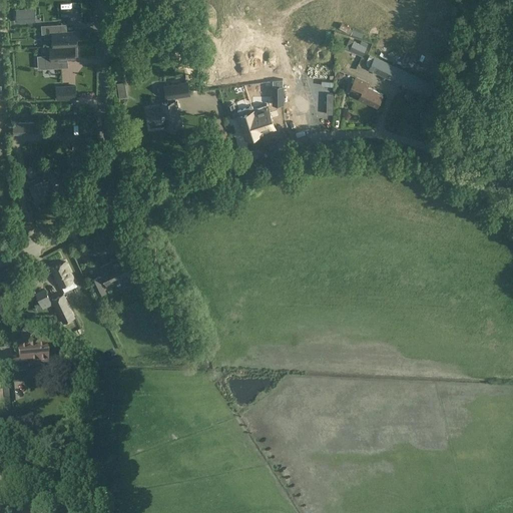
[(22,28),(21,0),(5,0),(5,17),(8,17),(8,28),(4,28),(4,33),(32,33),(32,28),(22,28)]
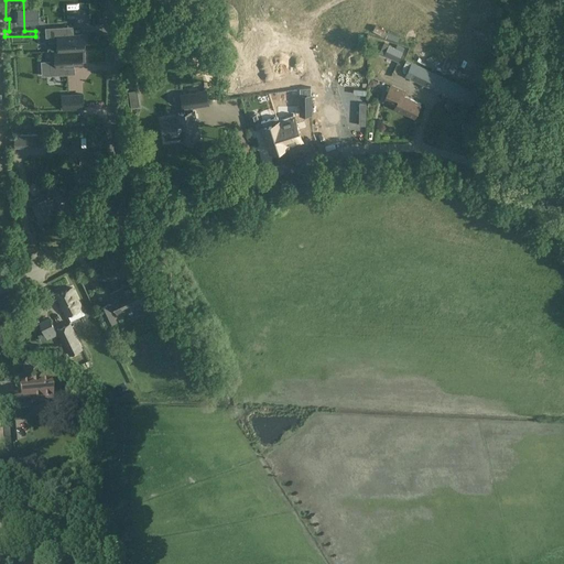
[(278,0),(269,2),(274,23),(283,21),(278,0)]
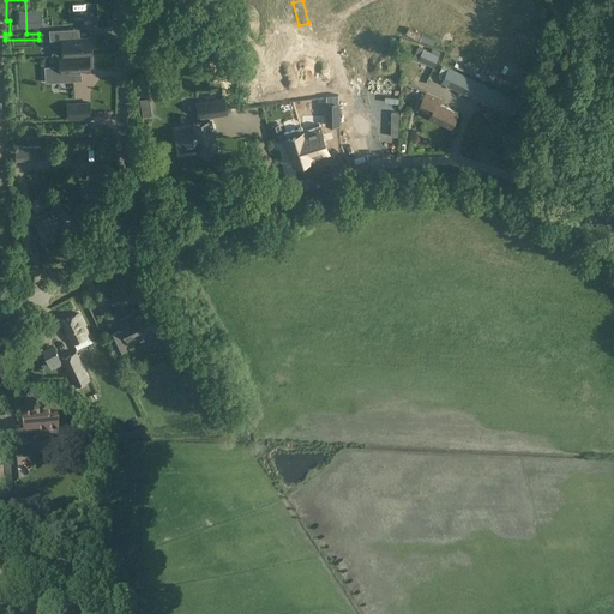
[(465,0),(464,11),(475,12),(476,0),(465,0)]
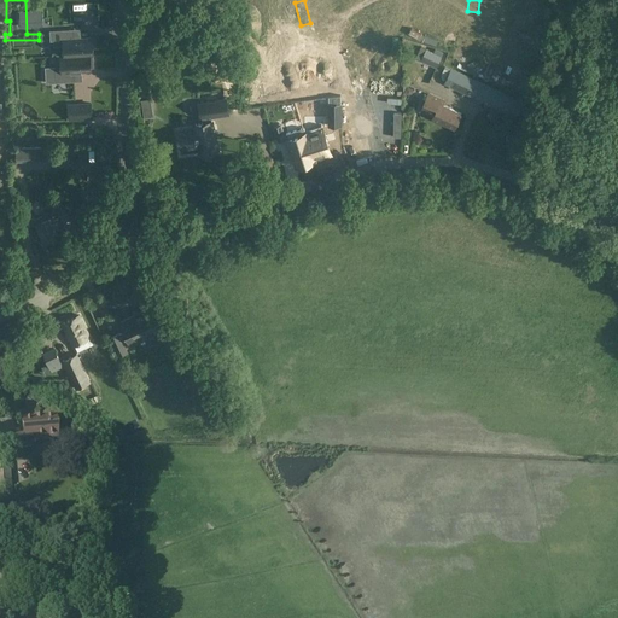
[(487,0),(485,13),(496,16),(499,0),(487,0)]
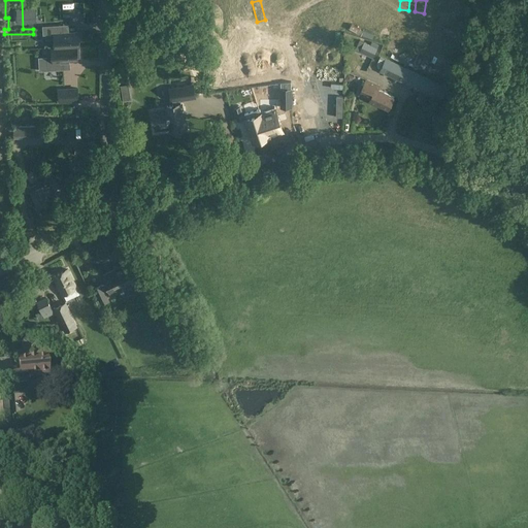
[(432,0),(430,14),(440,15),(441,0),(432,0)]
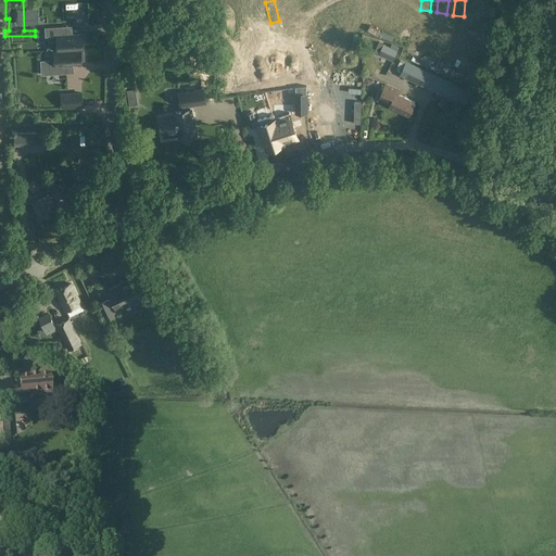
[(467,0),(468,1),(472,1),(469,17),(480,19),(482,0),(467,0)]
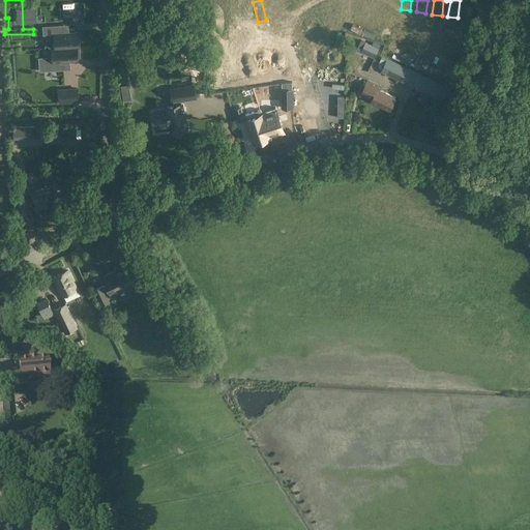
[(253,2),(243,5),(248,24),(258,22),(253,2)]
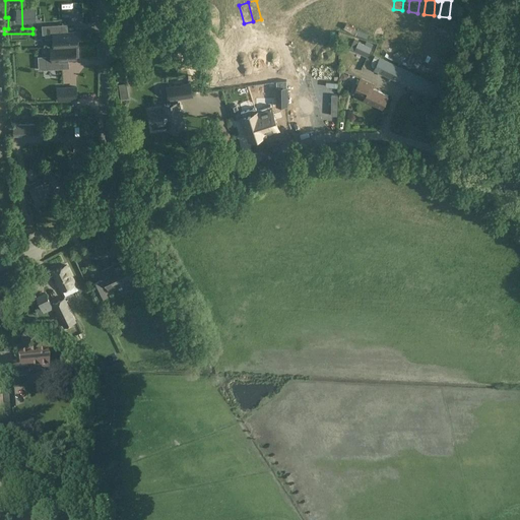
[(239,5),(230,7),(235,26),(244,23),(239,5)]
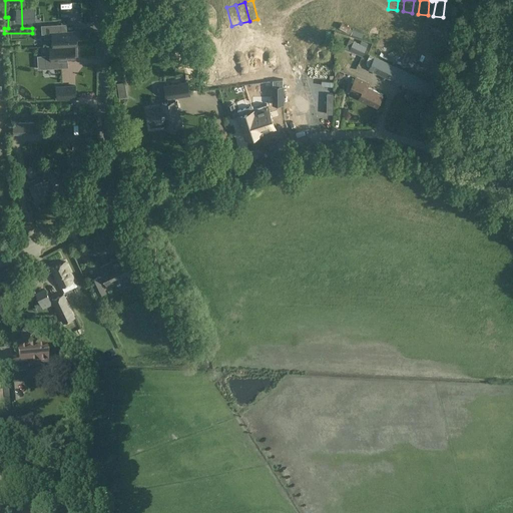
[(226,7),(218,9),(223,28),(231,26),(226,7)]
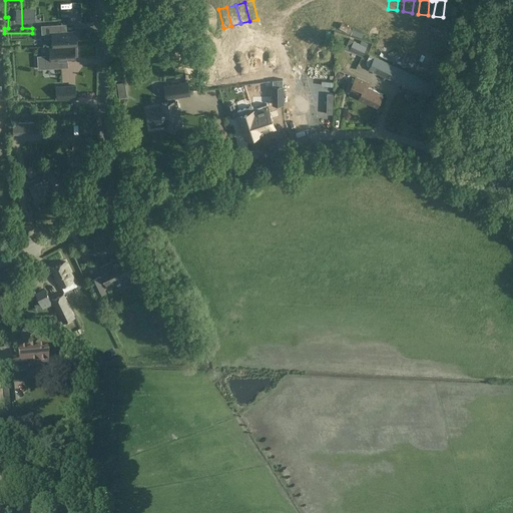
[(218,9),(207,12),(212,31),(223,28),(218,9)]
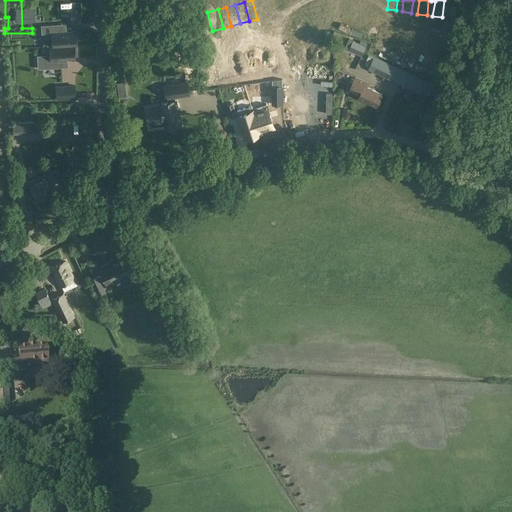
[(23,19),(35,19),(35,10),(22,11),(23,19)]
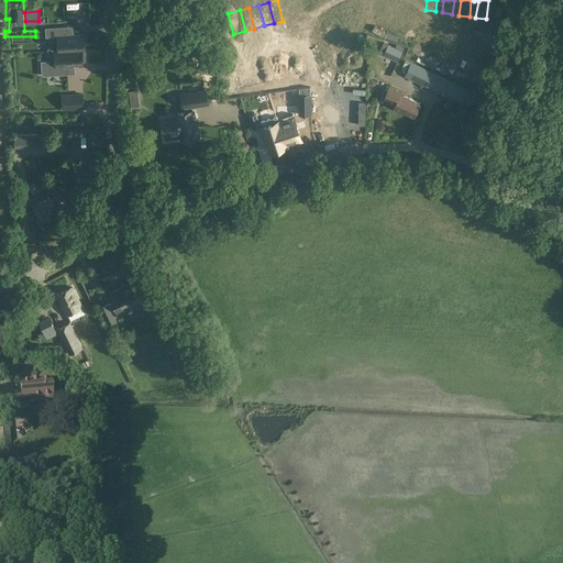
[(67,26),(45,28),(46,37),(48,37),(48,43),(58,42),(58,51),(86,50),(85,34),(68,35),(67,26)]
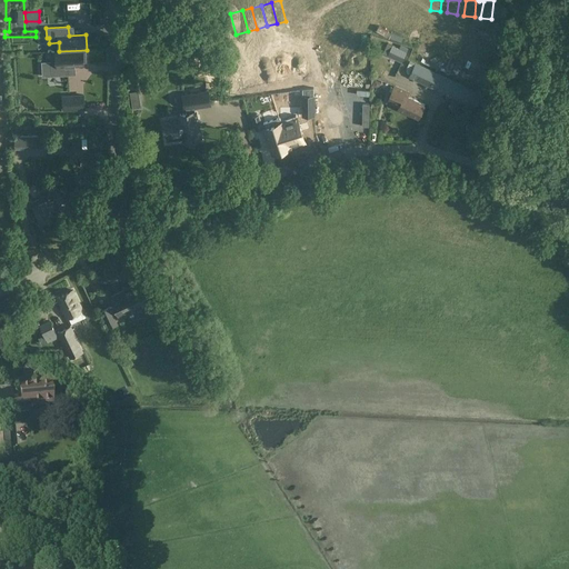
[(15,73),(15,43),(6,43),(7,73),(15,73)]
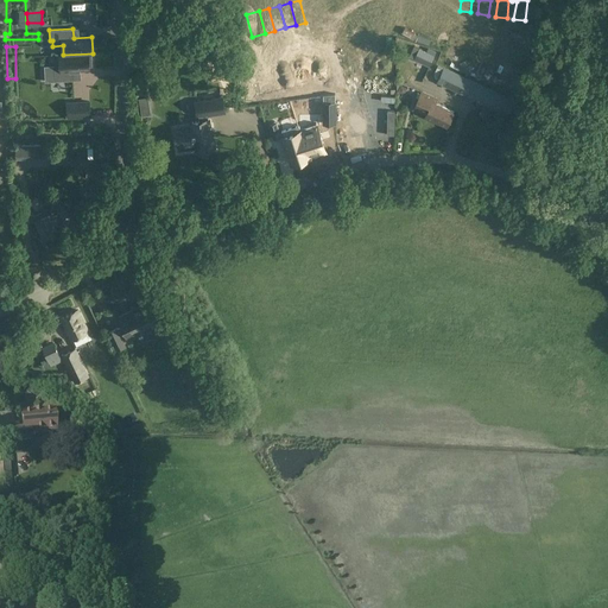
[(415,59),(413,59),(430,67),(436,51),(429,48),(426,52),(415,46),(410,57),(415,59)]
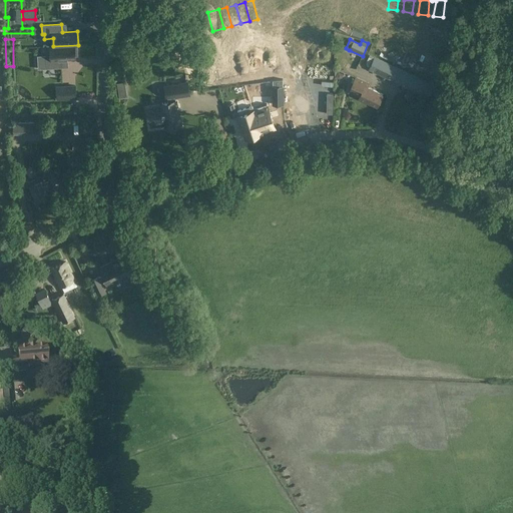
[(50,46),(51,55),(45,55),(46,69),(62,68),(62,60),(76,59),(75,56),(78,56),(77,47),(75,48),(75,46),(78,46),(78,45),(53,46),(50,46)]
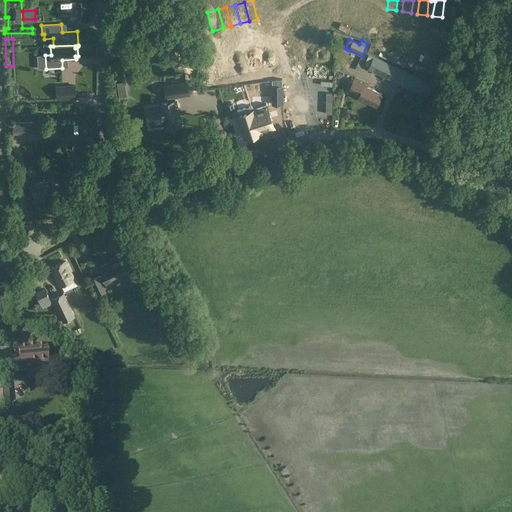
[(227,48),(227,68),(236,68),(236,48),(227,48)]
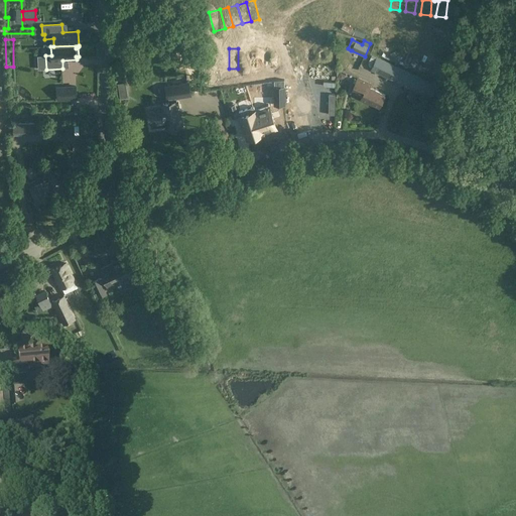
[(238,48),(238,69),(247,69),(247,48),(238,48)]
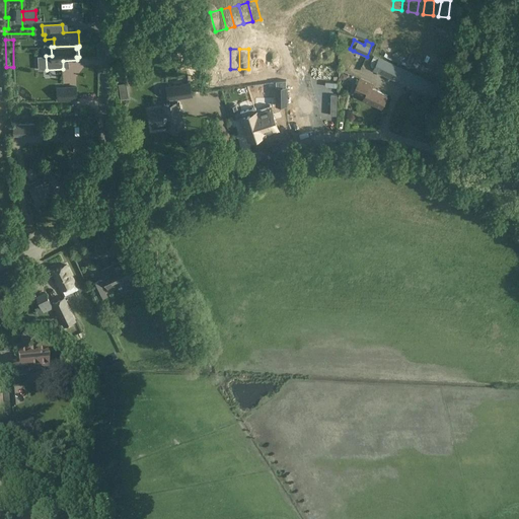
[(248,49),(248,69),(257,69),(257,49),(248,49)]
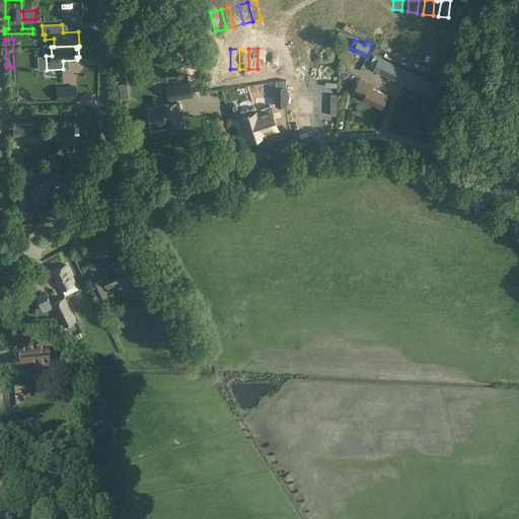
[(379,58),(379,59),(373,71),(433,99),(439,85),(379,58)]
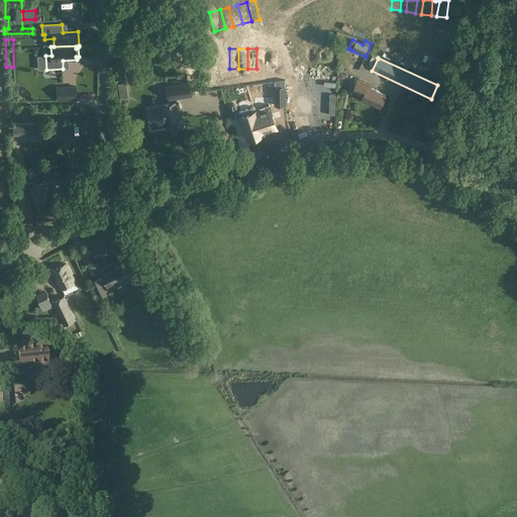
[(340,61),(332,62),(333,73),(341,72),(340,61)]
